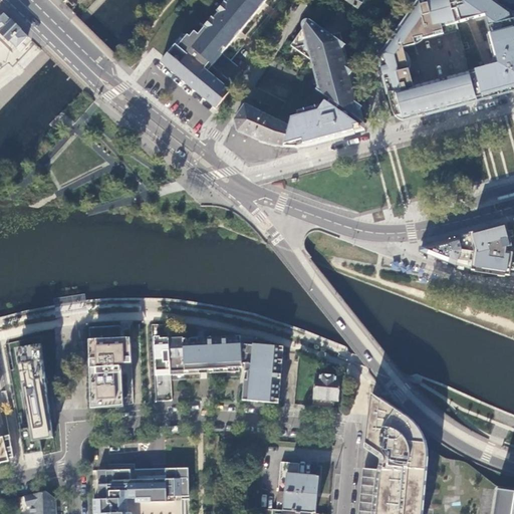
[(175,43),(164,56),(214,99),(225,85),(216,77),(220,71),(212,64),(217,58),(222,51),(231,59),(280,0),(225,0),(197,33),(194,30),(189,35),(186,33),(177,45),(175,43)]
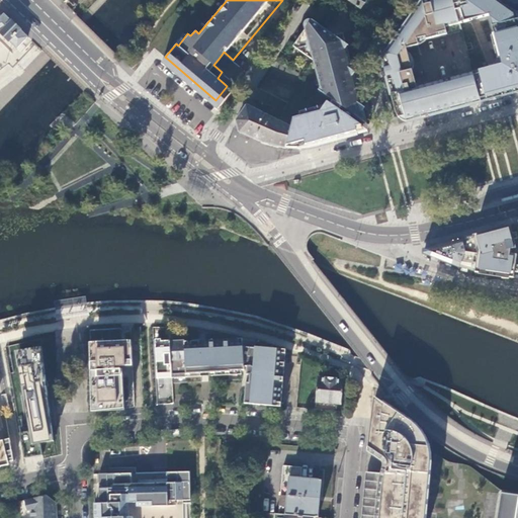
[(348,0),(360,8),(366,0),(348,0)]
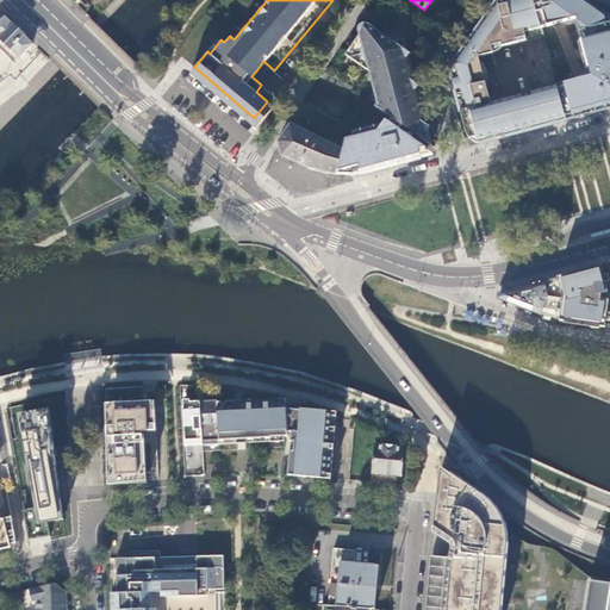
[(479,143),(566,120),(556,86),(490,103),(479,54),(543,37),(541,27),(533,0),(512,0),(511,4),(506,0),(499,0),(502,8),(495,11),(492,14),(490,12),(450,69),(453,79),(455,81),(462,79),(479,143)]
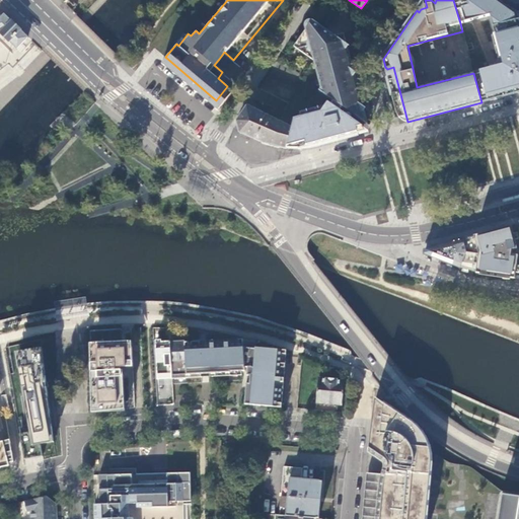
[(427,7),(425,0),(424,0),(417,10),(419,12),(421,9),(427,7)]
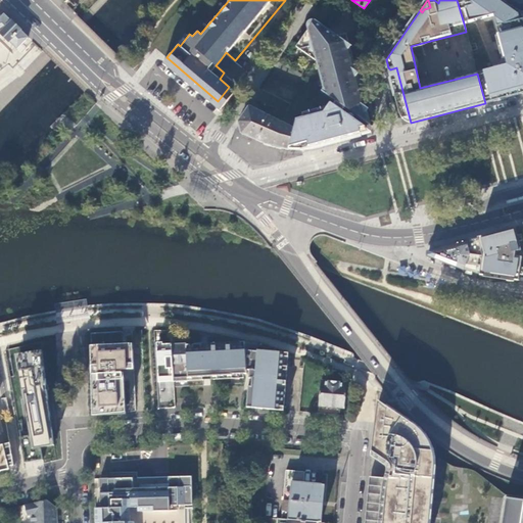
[(457,0),(464,24),(493,15),(507,65),(477,74),(485,103),(519,95),(522,93),(522,12),(518,14),(496,0),(457,0)]
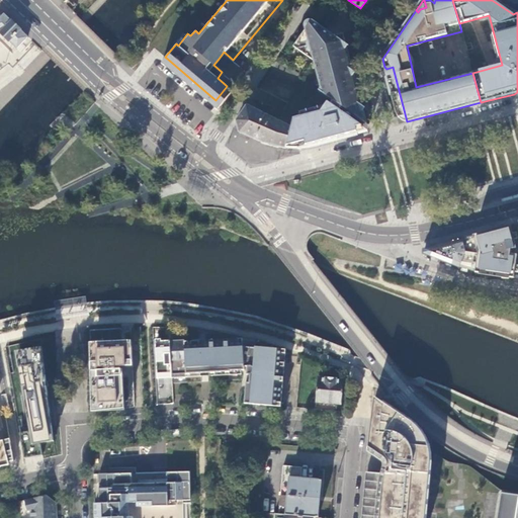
[(21,30),(21,29),(13,20),(12,21),(6,16),(3,13),(0,16),(0,30),(1,32),(1,33),(9,41),(11,41),(17,49),(28,37),(21,30)]
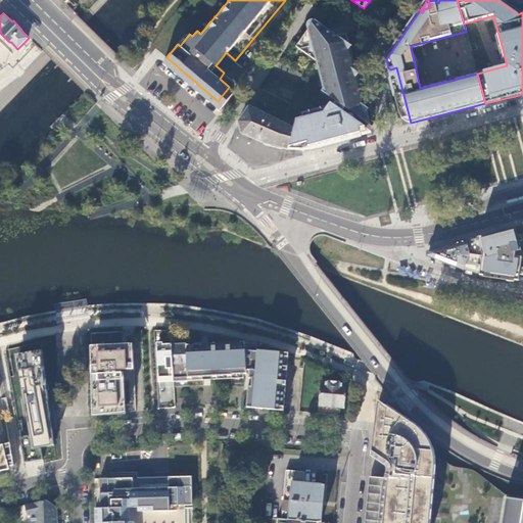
[(362,119),(367,110),(362,89),(357,85),(357,84),(355,83),(355,82),(354,81),(353,80),(352,80),(351,80),(350,75),(358,74),(346,34),(337,36),(333,37),(331,36),(329,38),(325,36),(329,30),(315,20),(313,20),(310,20),(308,21),(307,24),(306,26),(307,31),(296,46),(316,60),(321,63),(323,74),(320,75),(324,88),(322,91),(362,119)]
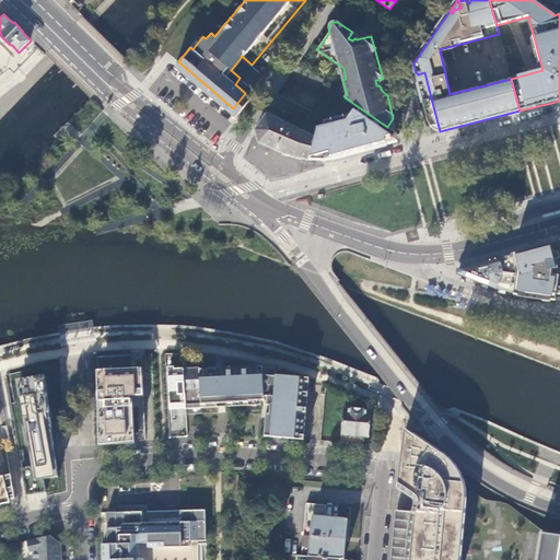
[(233,108),(178,61),(173,67),(197,86),(234,118),(238,113),(233,108)]
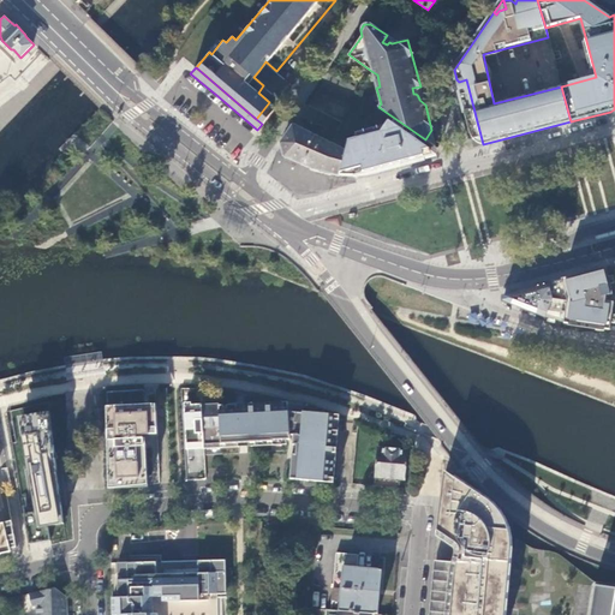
[(466,79),(459,82),(457,79),(463,103),(472,141),(479,145),(483,144),(466,79)]
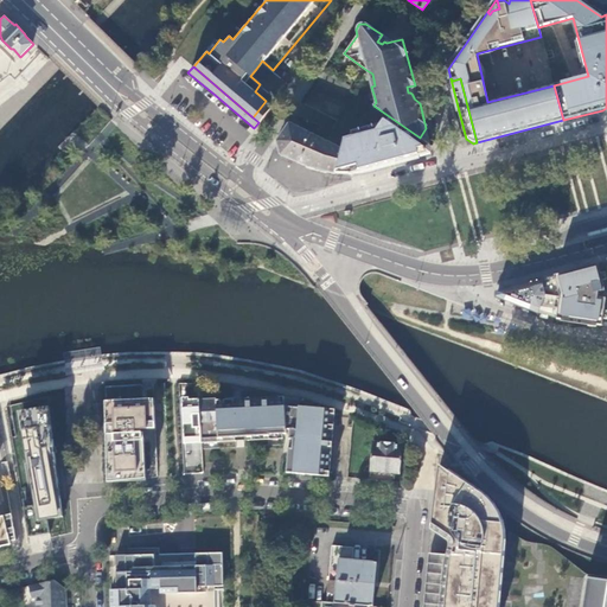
[(420,103),(415,85),(407,87),(408,93),(409,93),(410,93),(411,94),(413,95),(413,96),(414,97),(414,98),(420,103)]
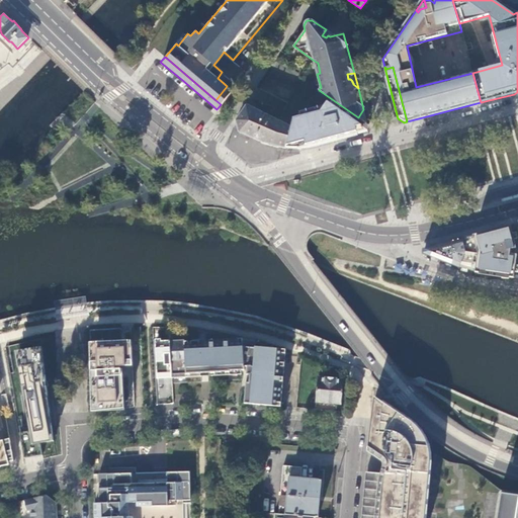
[(267,74),(261,87),(287,101),(294,89),(267,74)]
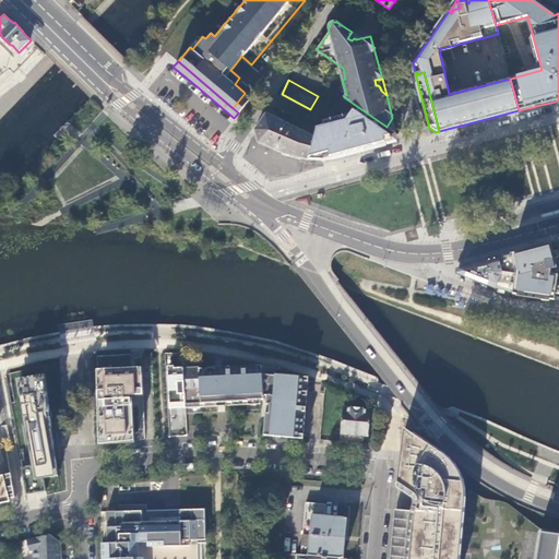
[(233,108),(238,113),(251,97),(245,93),(233,108)]
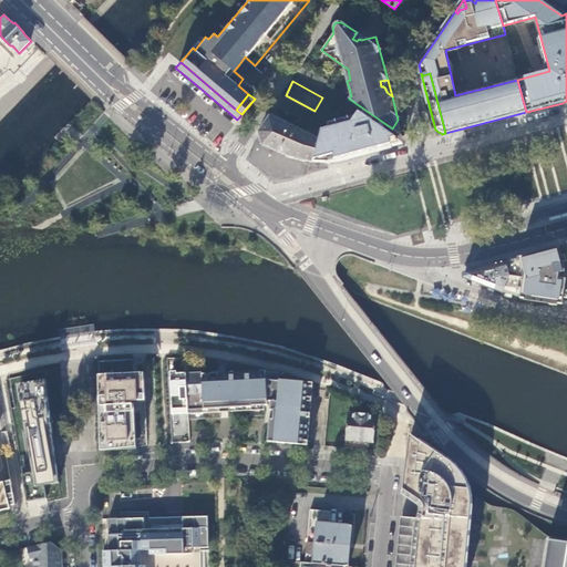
[(388,141),(395,138),(395,137),(397,137),(359,111),(354,115),(328,122),(329,127),(321,129),(318,140),(313,160),(333,155),(334,158),(389,145),(388,141)]
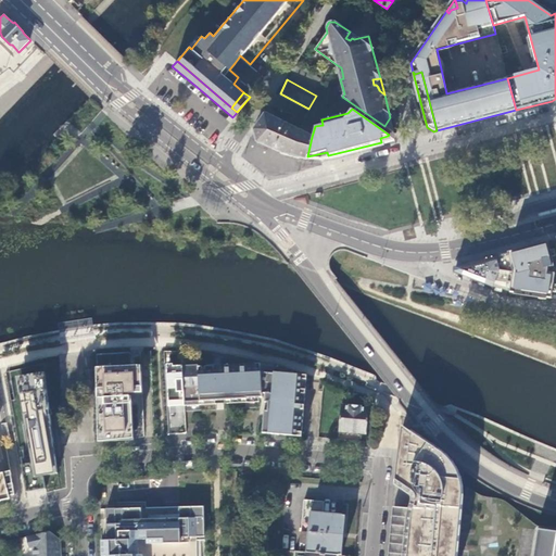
[(254,136),(256,143),(282,154),(306,161),(307,156),(312,137),(265,114),(253,130),(254,136)]
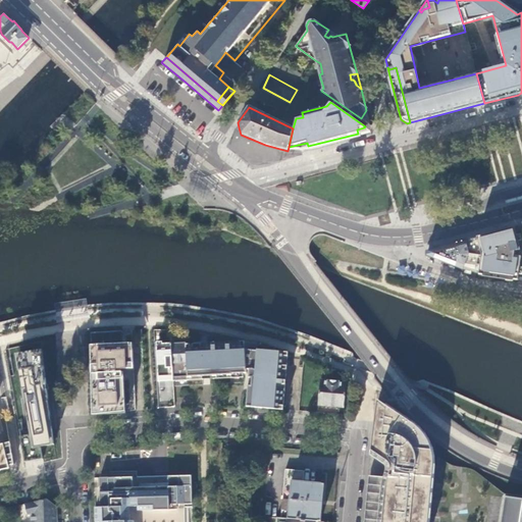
[(361,118),(370,125),(366,110),(361,118)]
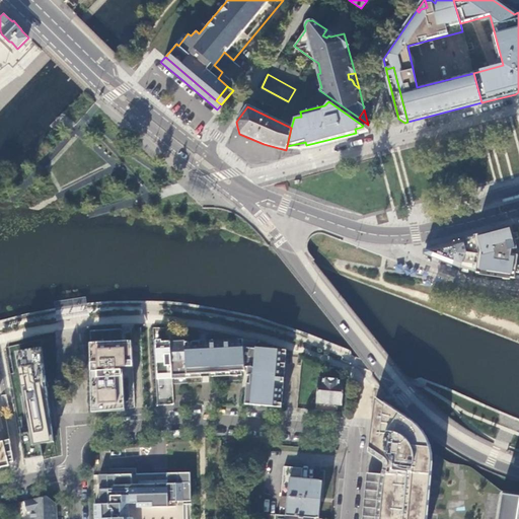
[(306,145),(305,142),(287,146),(286,150),(299,151),(308,149),(364,134),(367,130),(362,127),(355,129),(356,133),(306,145)]
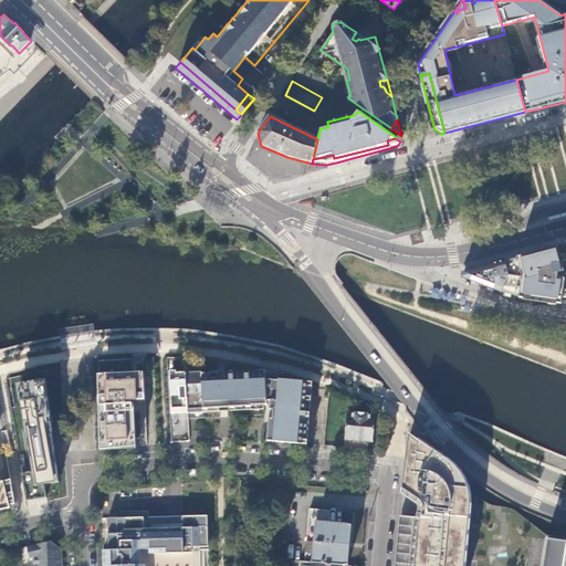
[(509,275),(502,292),(520,296),(519,299),(541,302),(562,304),(565,279),(557,278),(558,273),(564,272),(557,247),(535,253),(516,258),(517,259),(505,262),(505,261),(504,261),(509,275)]
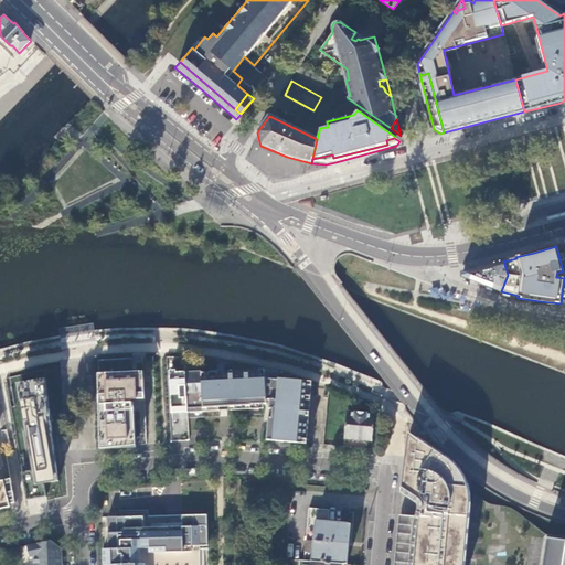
[(461,277),(501,294),(501,291),(508,275),(503,260),(491,264),(460,272),(461,273),(462,273),(464,277),(462,277),(461,277)]
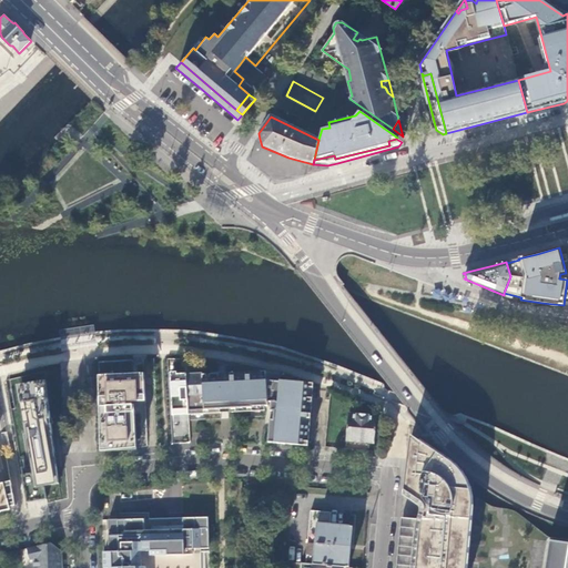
[(143,373),(100,375),(102,452),(138,448),(134,403),(145,402),(143,373)]
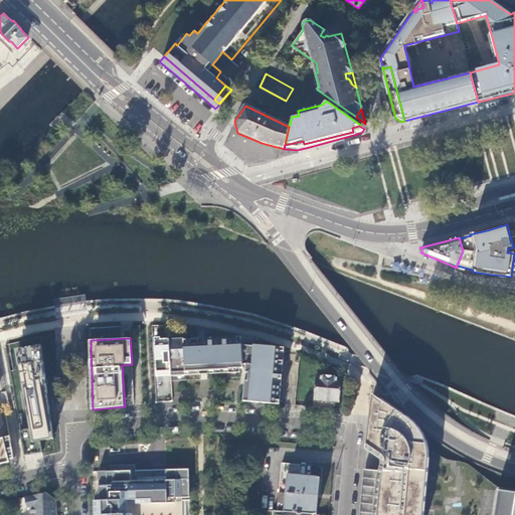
[(241,338),(170,342),(170,340),(168,340),(171,374),(200,372),(200,367),(206,367),(206,371),(242,369),(242,365),(249,366),(246,402),(280,404),(285,349),(253,346),(253,347),(241,346),(241,338)]
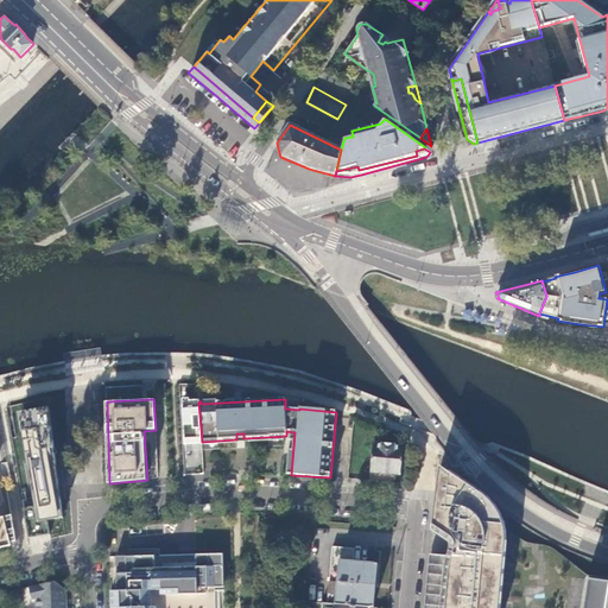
[(198,401),(182,403),(184,443),(202,442),(198,401)]
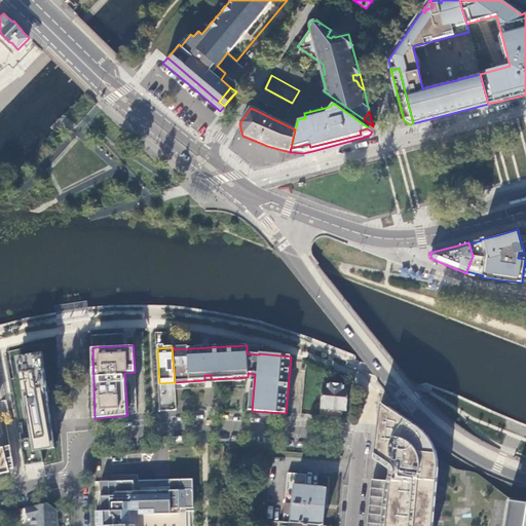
[(43,355),(19,359),(34,453),(53,450),(44,390),(48,390),(43,355)]
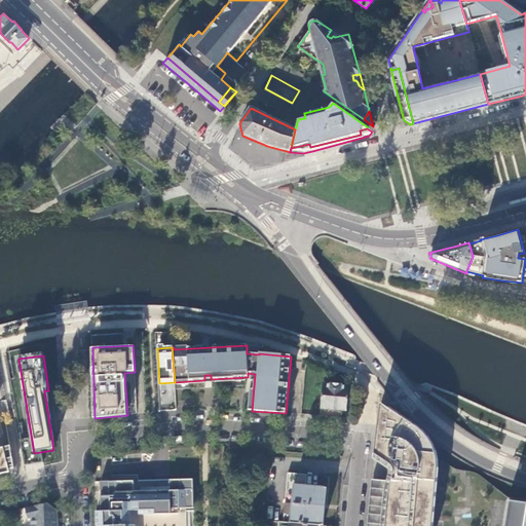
[(321,409),(346,411),(348,386),(323,384),(321,409)]
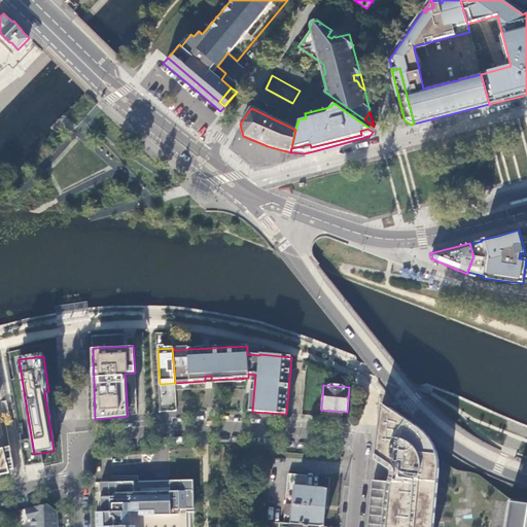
[(417,428),(381,405),(375,455),(390,465),(393,469),(394,472),(394,476),(392,483),(372,481),(367,526),(431,526),(436,471),(436,461),(435,453),(431,445),(425,436),(417,428)]
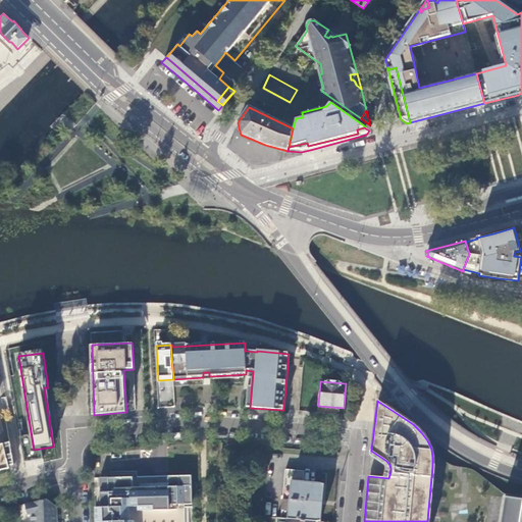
[(10,442),(3,445),(8,466),(13,465),(10,442)]
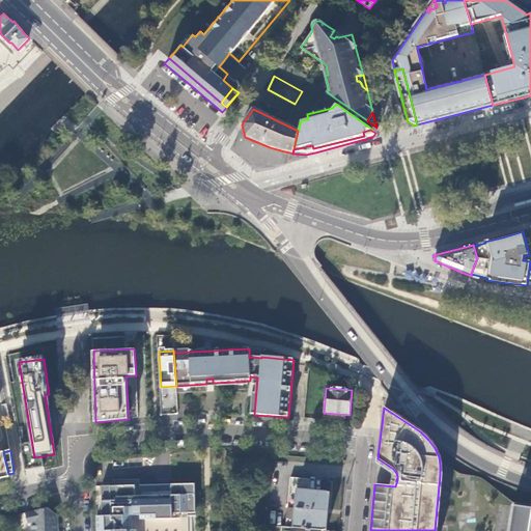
[(0,478),(9,477),(8,474),(3,452),(0,452),(0,478)]
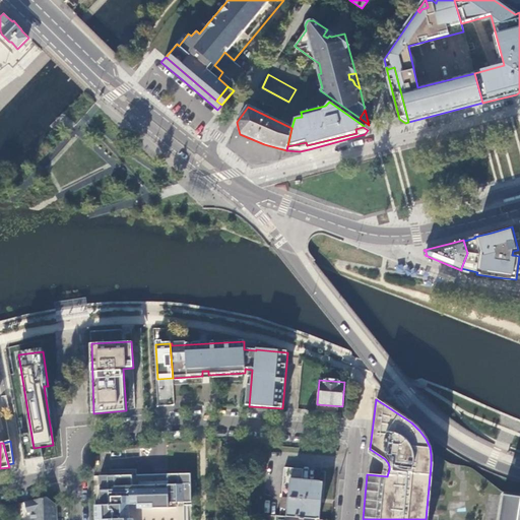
[(312,519),(318,519),(321,482),(302,480),(303,470),(284,468),(279,517),(312,519)]
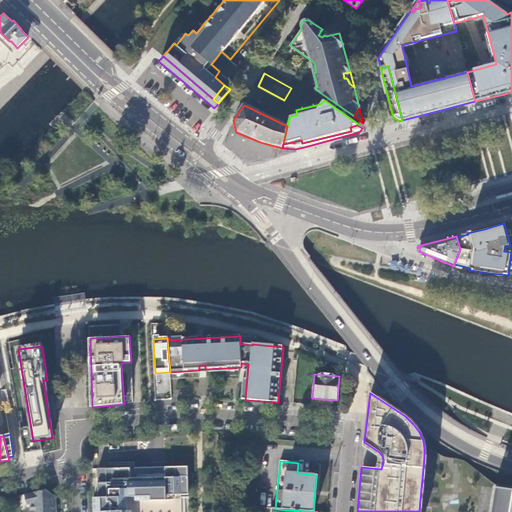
[(98,498),(93,498),(93,511),(130,511),(131,511),(127,511),(127,497),(135,497),(135,501),(173,500),(173,495),(188,495),(187,466),(164,467),(164,482),(130,482),(129,468),(97,469),(98,498)]
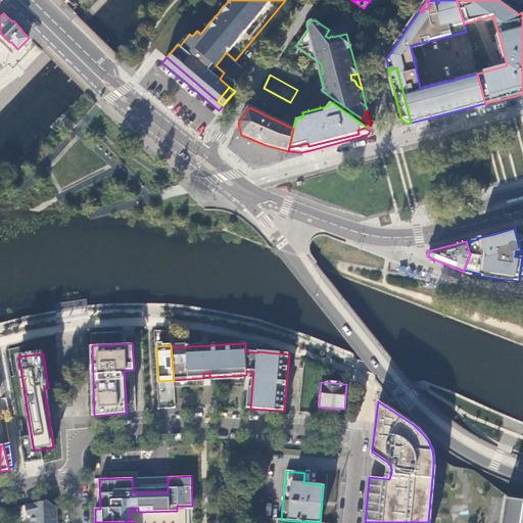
[(168,477),(132,478),(133,492),(168,492),(168,477)]
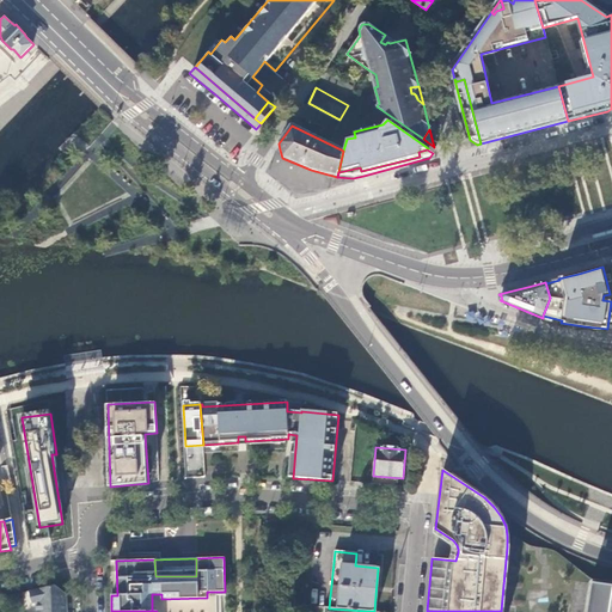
[(611,611),(611,583),(594,581),(592,582),(589,583),(588,597),(585,611),(611,611)]
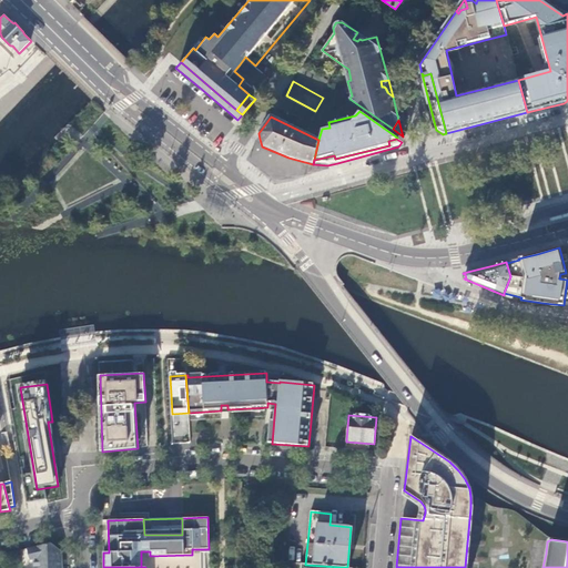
[(27,549),(30,561),(33,561),(33,567),(62,567),(62,554),(51,544),(27,549)]
